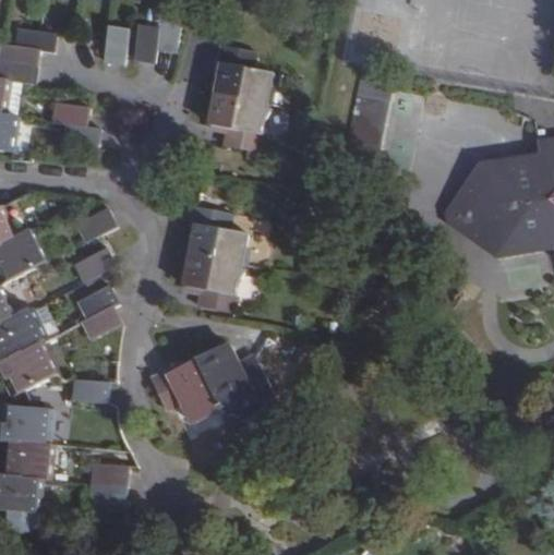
[(177,50),(181,16),(161,13),(159,26),(156,47),(177,50)]
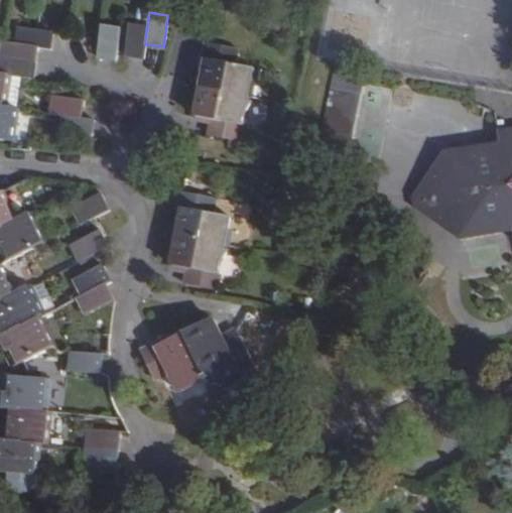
[(129,22),(125,53),(143,56),(144,43),(147,24),(134,22),(129,22)]
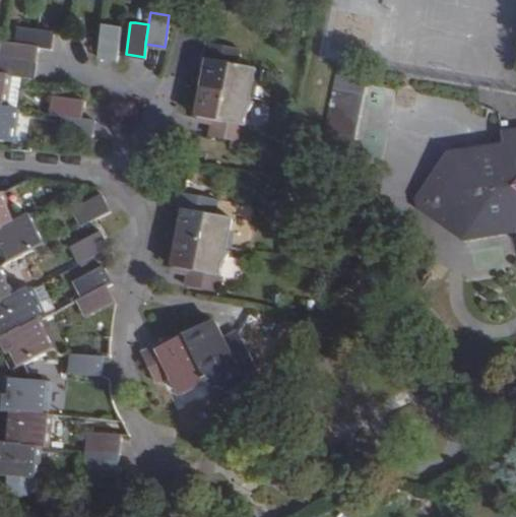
[(103,23),(101,38),(99,55),(117,58),(117,53),(121,26),(103,23)]
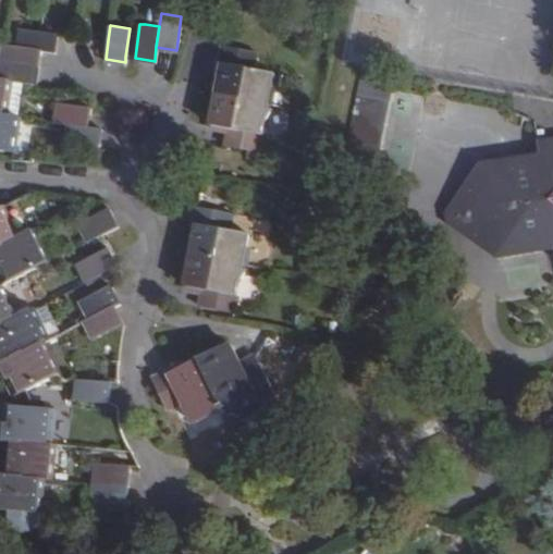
[(17,45),(40,49),(53,50),(57,34),(38,31),(20,28),(17,45)]
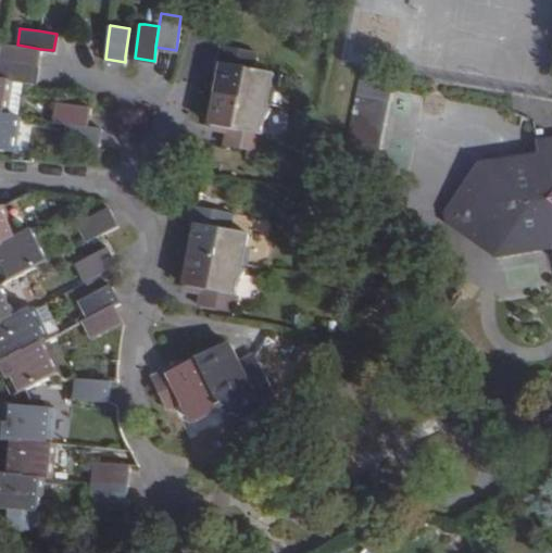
[(17,45),(2,42),(0,60),(37,65),(40,49),(17,45)]
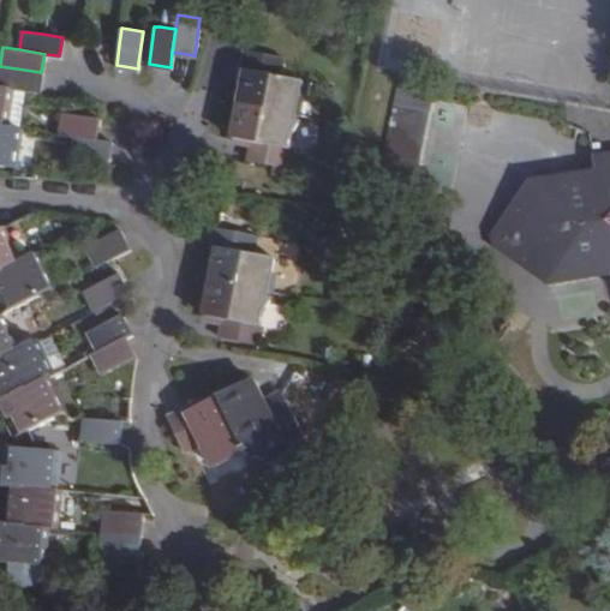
[(281,55),(243,48),(239,69),(245,70),(239,102),(295,112),(300,78),(277,73),(281,55)]
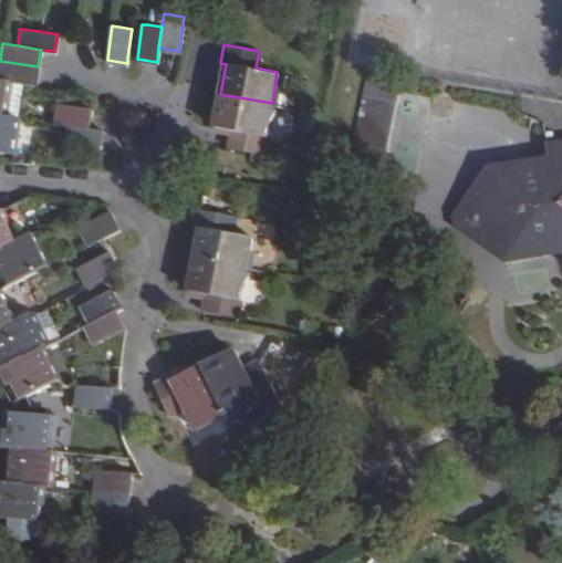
[(0,61),(0,77),(10,80),(35,84),(38,66),(0,61)]
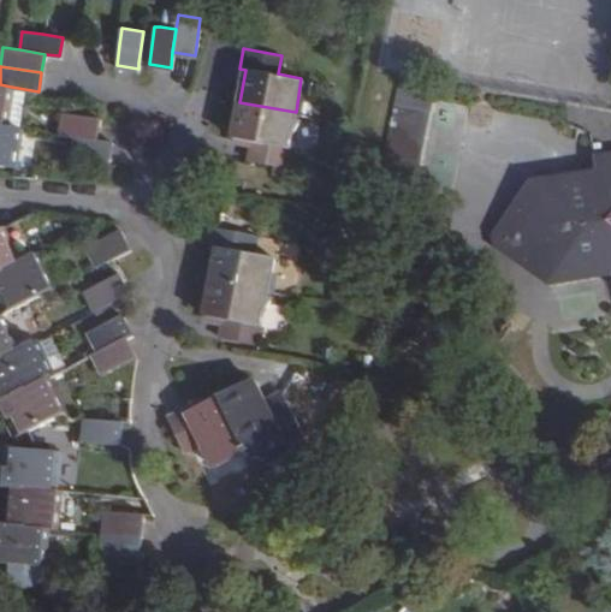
[(434,76),(396,70),(378,164),(374,182),(413,189),(420,154),(434,76)]
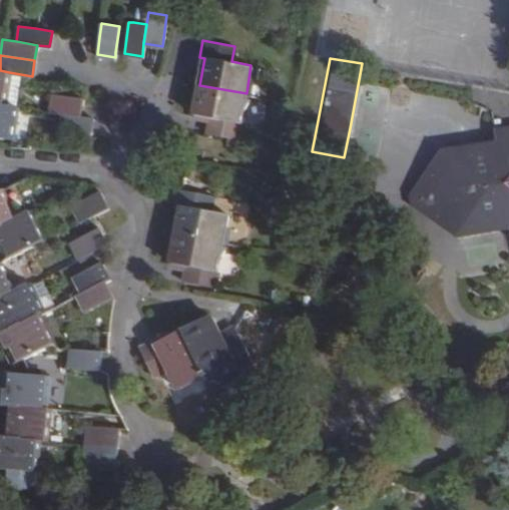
[(0,104),(4,104),(9,72),(0,70),(0,104)]
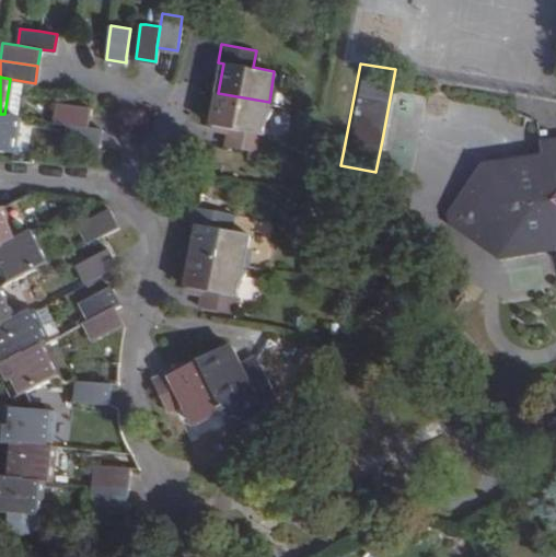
[(259,150),(269,102),(218,93),(211,125),(228,127),(226,144),(259,150)]
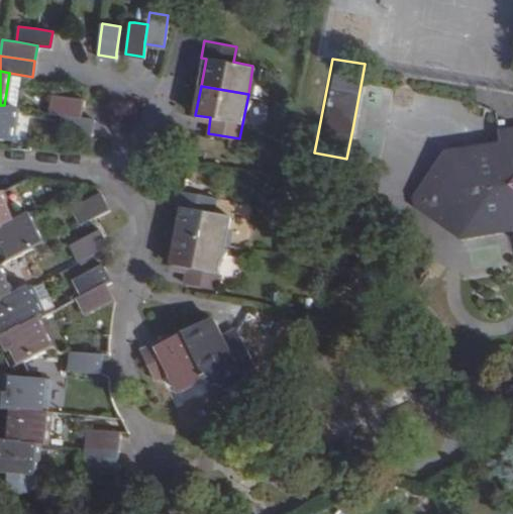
[(62,114),(80,117),(83,99),(52,95),(48,112),(62,114)]
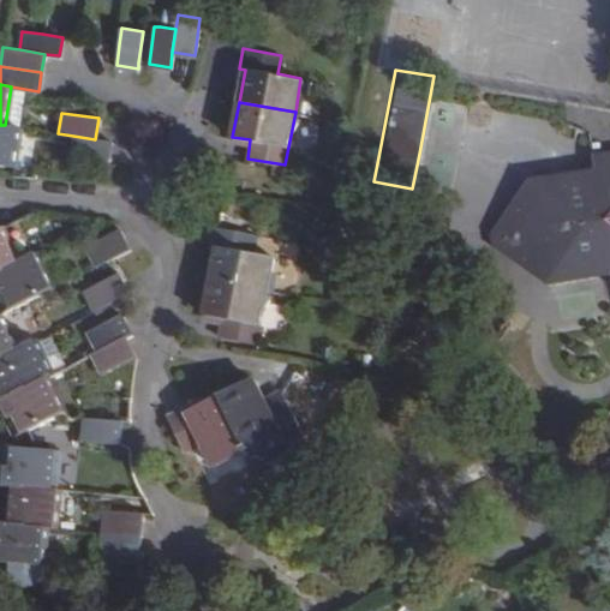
[(5,125),(0,125),(0,163),(15,166),(21,127),(5,125)]
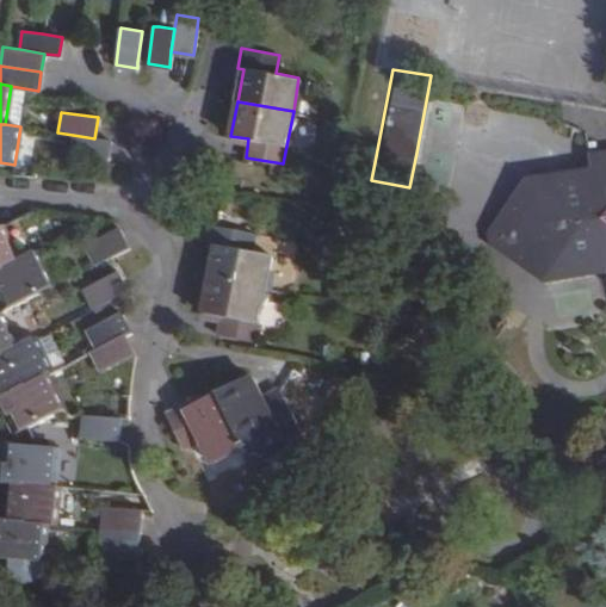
[(69,156),(105,162),(109,141),(94,138),(73,135),(69,156)]
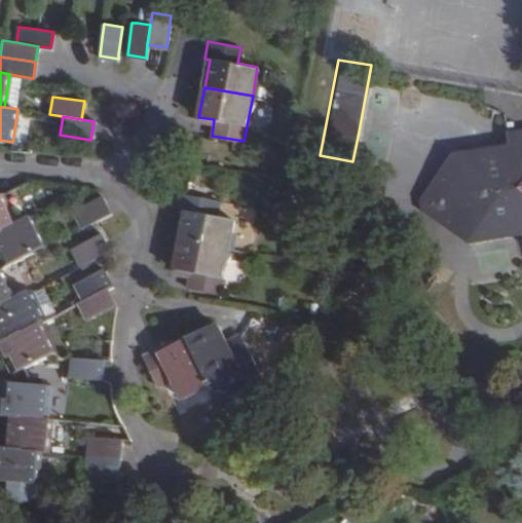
[(521,122),(505,125),(507,143),(447,151),(414,195),(416,208),(467,238),(521,230),(521,231),(521,187),(517,185),(521,177),(521,122)]
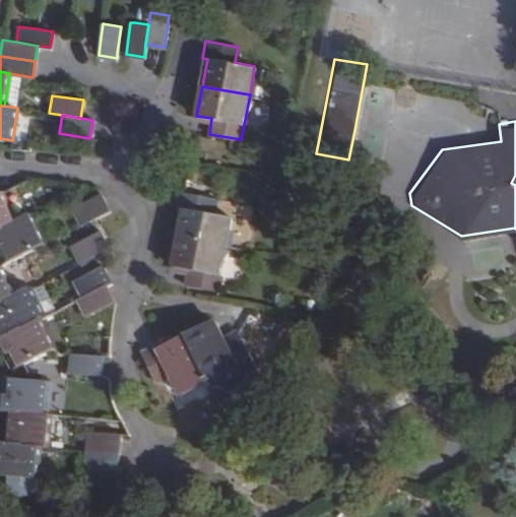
[(0,227),(15,219),(1,190),(0,190),(0,227)]
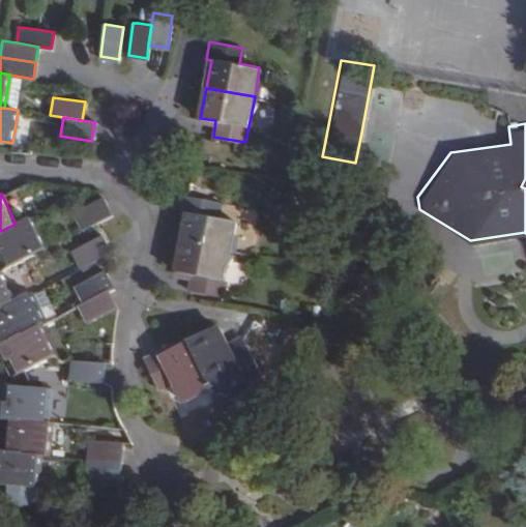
[(217,201),(185,194),(182,211),(186,212),(181,241),(229,250),(234,220),(214,215),(217,201)]
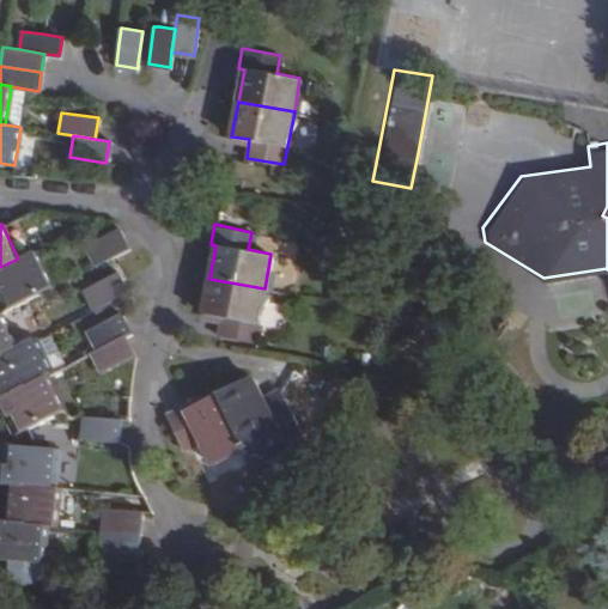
[(84,244),(93,263),(110,256),(128,247),(119,226),(84,244)]
